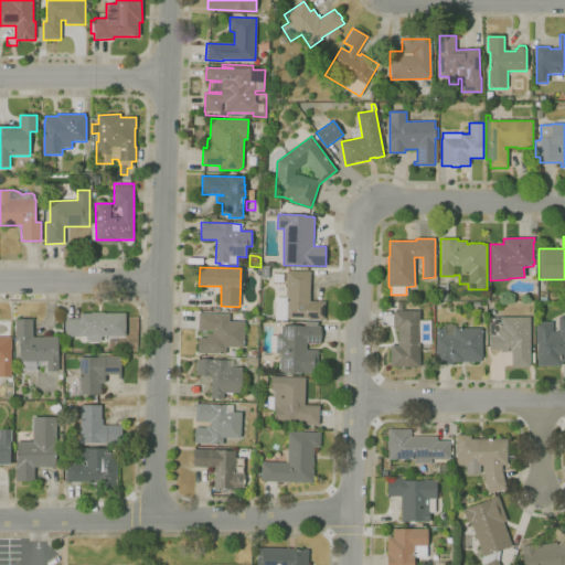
[(324,320),(285,319),(285,316),(279,316),(279,301),(286,301),(287,270),(311,272),(310,301),(326,301),(324,320)]
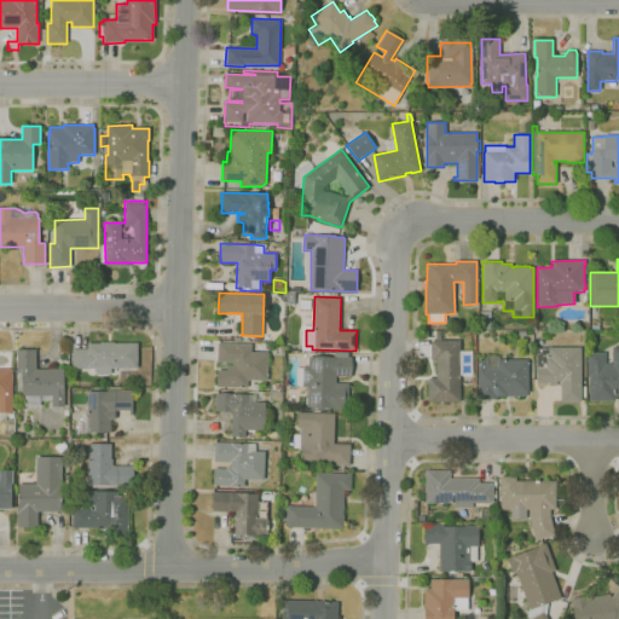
[(490,329),(480,329),(480,312),(490,312),(490,329)]
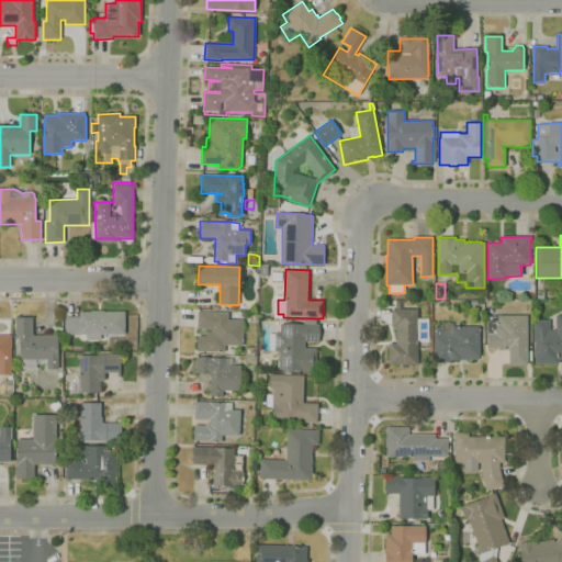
[(417,364),(389,364),(389,344),(396,344),(396,327),(391,327),(391,308),(417,308),(417,364)]
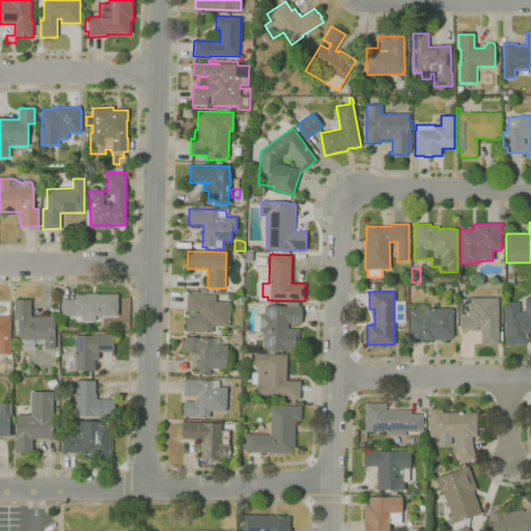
[(95,322),(82,322),(82,316),(62,316),(62,300),(75,299),(75,295),(85,295),(85,294),(98,294),(98,295),(117,295),(118,316),(95,316),(95,322)]
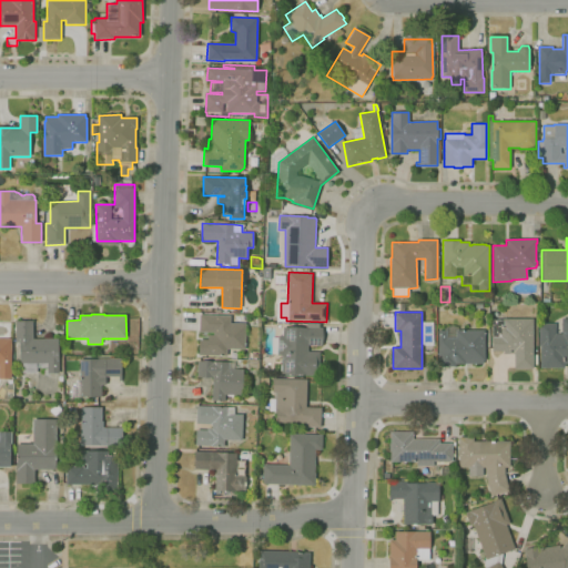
[(226,356),(199,355),(199,340),(208,340),(208,335),(213,335),(214,332),(200,332),(200,314),(231,315),(231,323),(245,324),(245,350),(227,350),(226,356)]
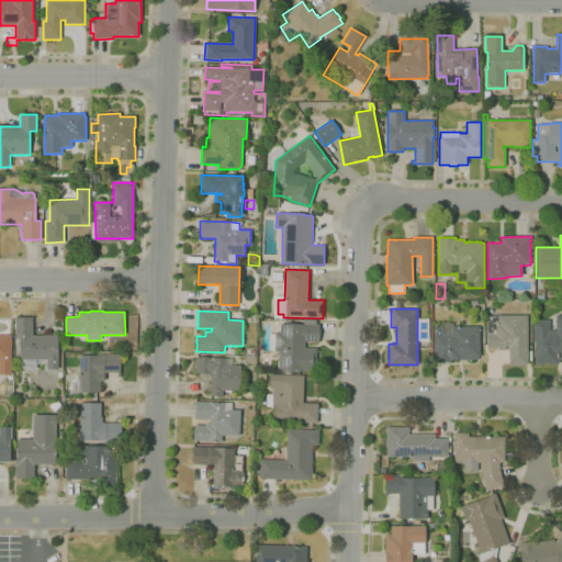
[(527,364),(508,364),(508,350),(497,350),(497,348),(486,348),(486,316),(498,316),(527,315),(527,364)]
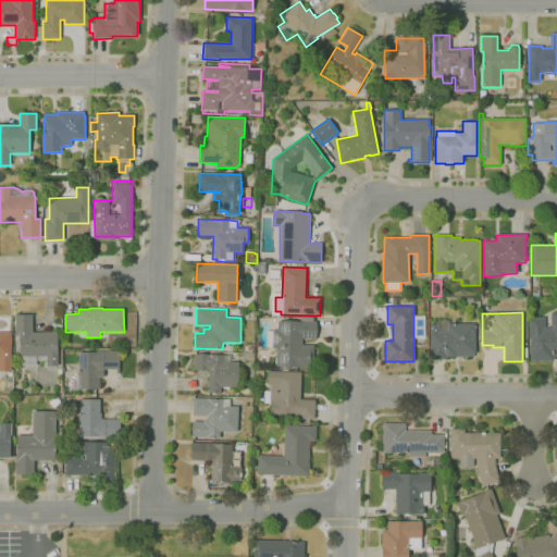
[(554,361),(530,361),(530,339),(529,339),(528,318),(545,318),(545,327),(551,327),(551,312),(556,312),(556,356),(554,356),(554,361)]
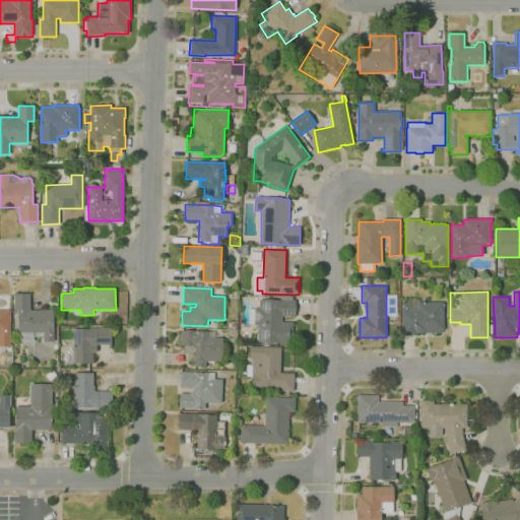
[(54,341),(44,341),(43,336),(35,336),(35,342),(18,342),(18,333),(18,328),(13,328),(13,313),(14,313),(14,294),(30,294),(30,310),(54,310),(54,341)]
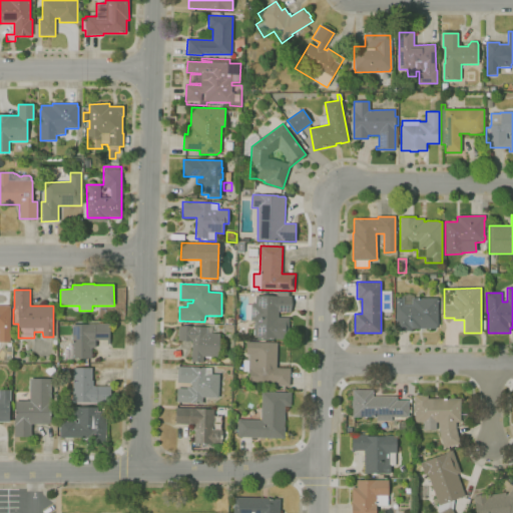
[(289,339),(253,338),(254,321),(250,321),(251,304),(255,304),(255,296),(277,297),(277,292),(289,292),(289,293),(289,296),(292,296),(292,312),(279,312),(278,318),(289,318),(289,339)]
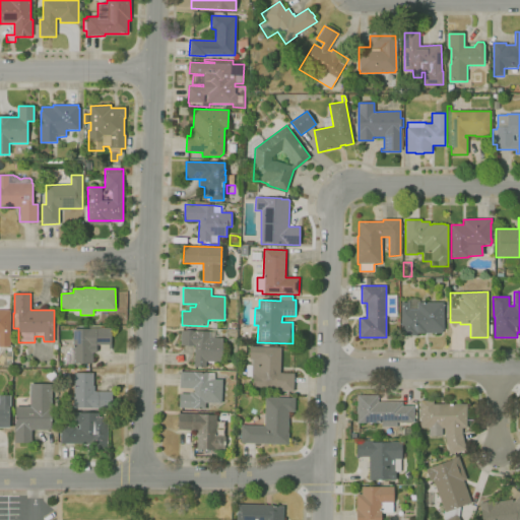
[(416,336),(401,336),(401,303),(407,302),(407,300),(408,300),(410,300),(410,299),(417,299),(417,300),(419,300),(419,303),(444,302),(444,330),(443,330),(443,333),(416,333),(416,336)]
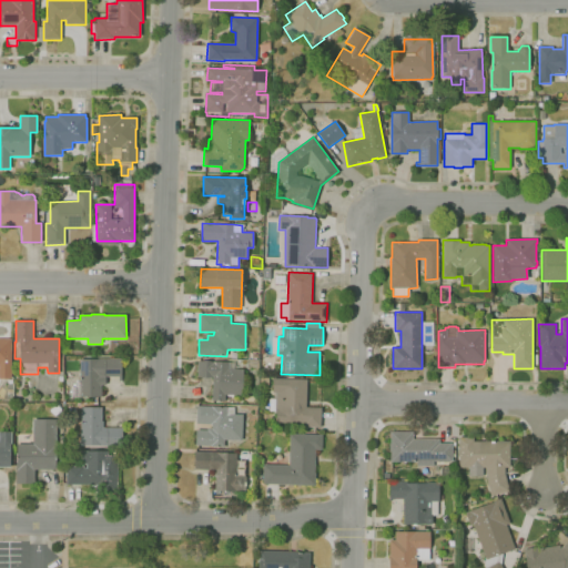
[(0,338),(11,338),(11,379),(0,379),(0,338)]
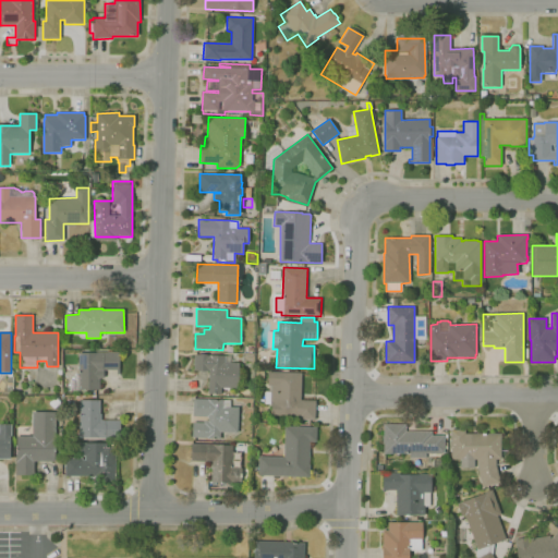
[(80,390),(70,391),(70,379),(74,379),(74,373),(77,373),(77,353),(97,353),(97,352),(107,352),(107,351),(112,351),(112,352),(119,352),(119,375),(117,375),(117,370),(104,370),(104,378),(99,378),(99,390),(80,390)]
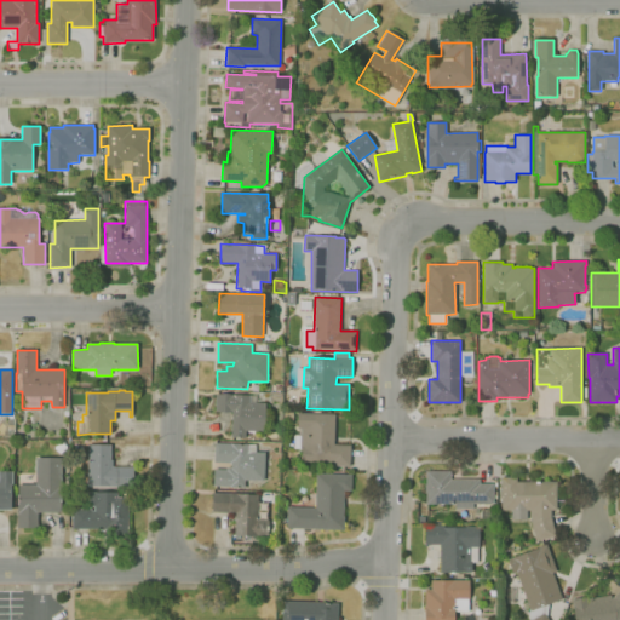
[(246,438),(231,437),(233,412),(216,412),(216,395),(256,396),(256,403),(265,403),(265,431),(246,431),(246,438)]
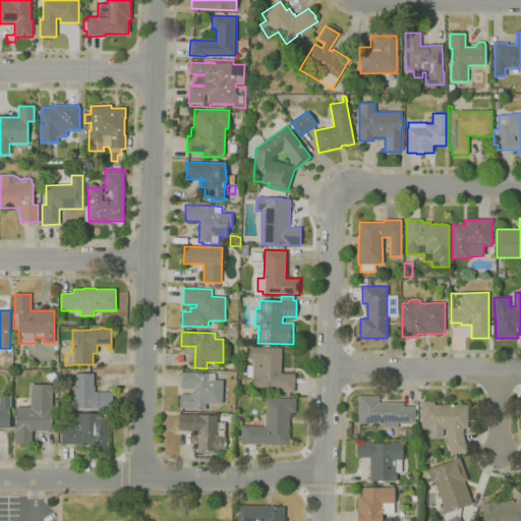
[(249,340),(242,340),(242,332),(250,332),(249,340)]
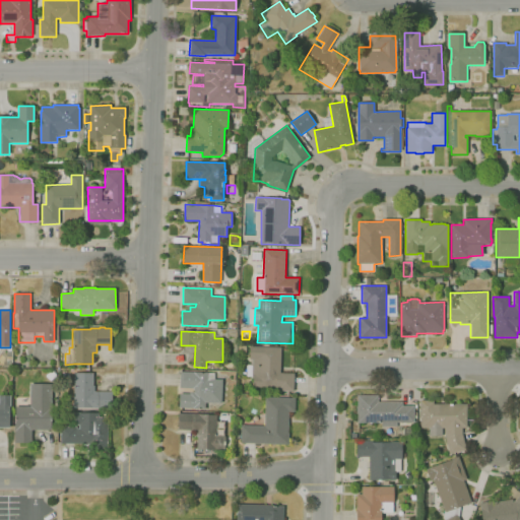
[(294,392),(276,391),(276,388),(252,388),(252,377),(246,377),(247,365),(252,365),(253,360),(250,360),(250,346),(281,347),(280,373),(294,373),(294,392)]
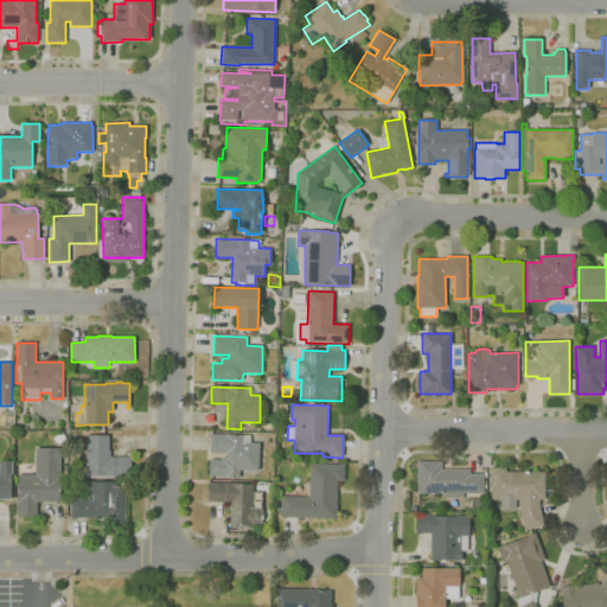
[(58,445),(53,439),(59,433),(65,439),(58,445)]
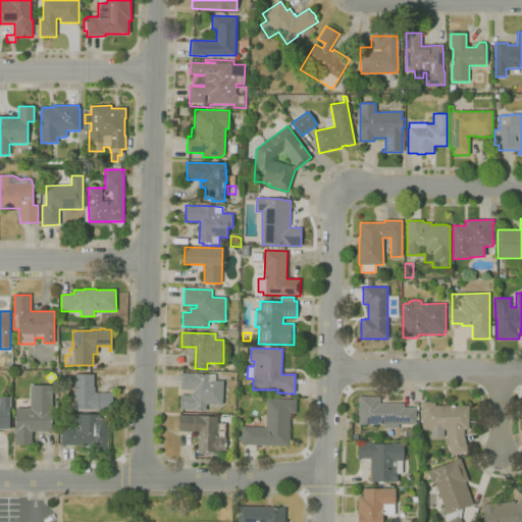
[(206,411),(194,411),(194,410),(179,409),(179,395),(184,395),(184,389),(180,389),(181,373),(215,374),(215,380),(223,381),(222,405),(206,405),(206,411)]
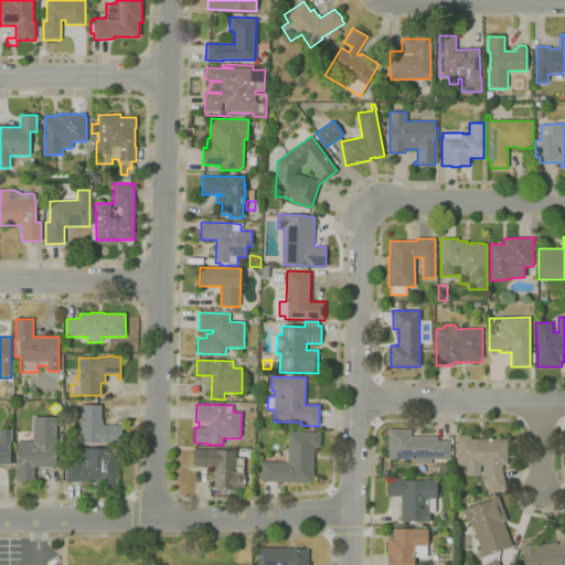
[(121,443),(81,443),(81,405),(100,405),(100,419),(103,419),(102,425),(121,425),(121,443)]
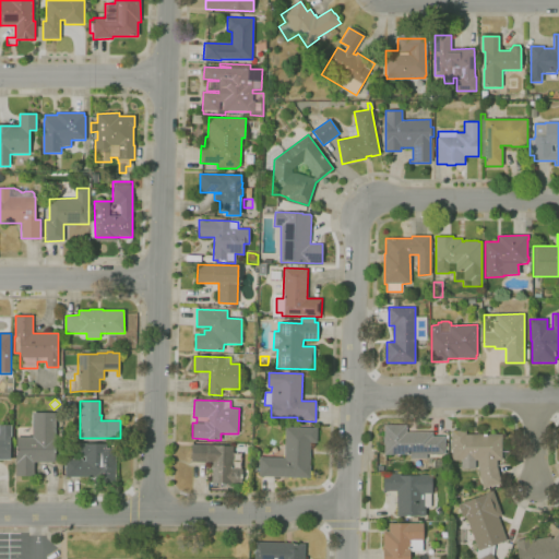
[(39,476),(15,476),(15,464),(16,464),(16,437),(32,437),(33,412),(56,413),(55,463),(34,462),(34,474),(39,474),(39,476)]
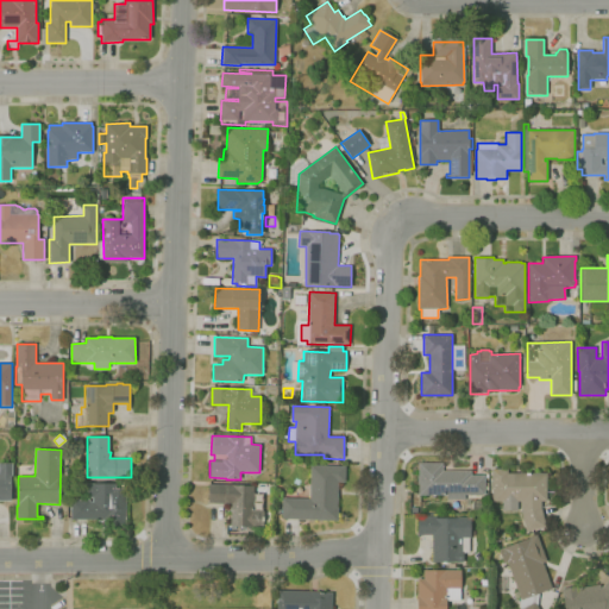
[(0,463),(12,463),(12,476),(11,476),(11,501),(0,501),(0,463)]
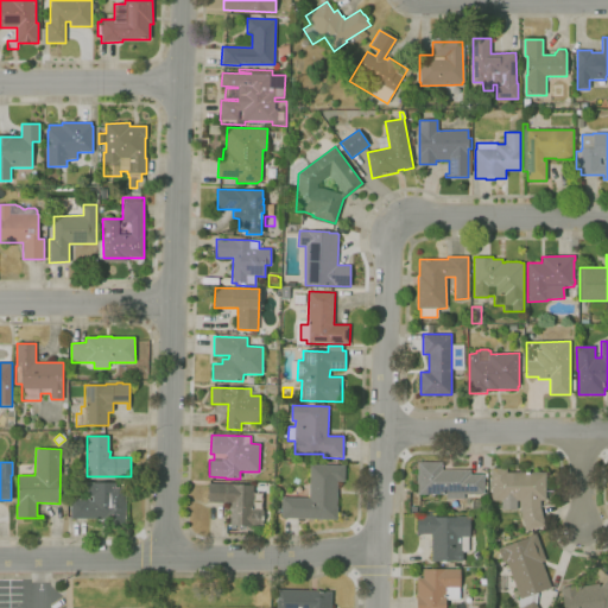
[(464,499),(445,499),(445,494),(418,494),(418,483),(417,483),(417,475),(418,475),(418,463),(442,462),(442,470),(470,470),(470,474),(483,474),(483,494),(464,494),(464,499)]
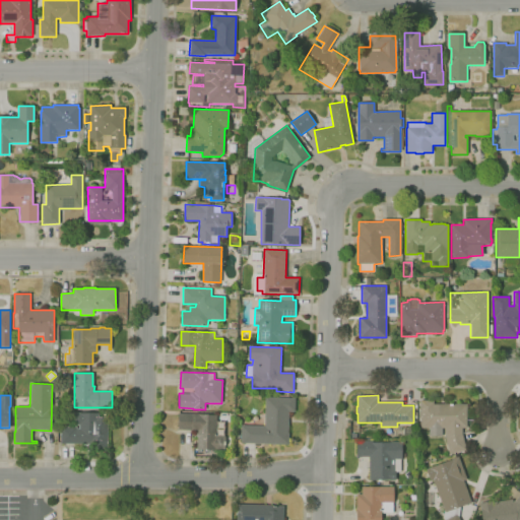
[(288,445),(241,443),(241,425),(264,426),(265,397),(295,398),(295,411),(288,411),(287,434),(289,434),(288,445)]
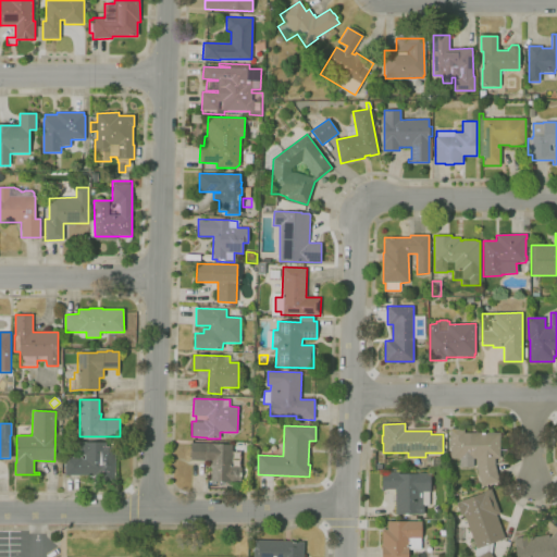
[(481,486),(477,469),(477,459),(449,459),(449,429),(462,429),(462,433),(499,433),(499,458),(495,458),(495,463),(499,482),(481,486)]
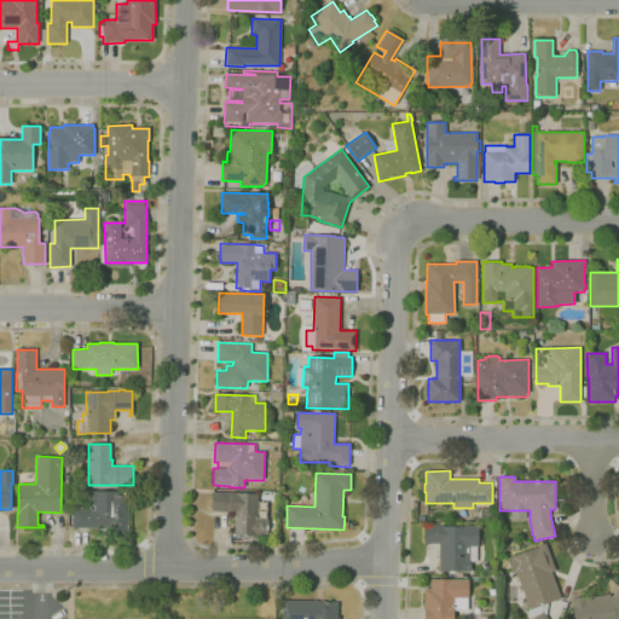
[(128,537),(106,537),(106,528),(73,528),(73,508),(92,508),(92,510),(94,510),(94,505),(91,505),(91,491),(117,491),(117,496),(127,496),(128,537)]
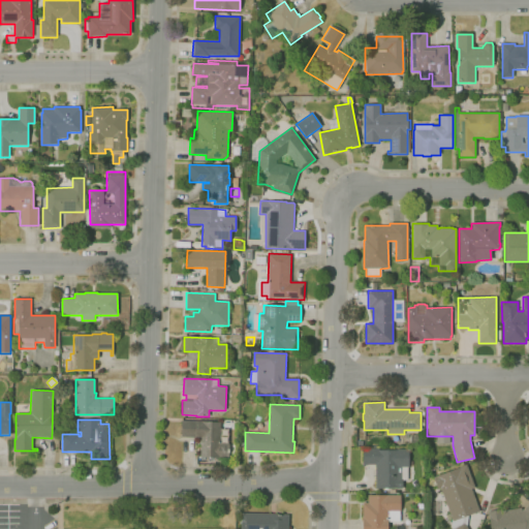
[(228,459),(200,457),(200,445),(199,445),(200,438),(181,437),(182,421),(220,423),(219,443),(228,443),(228,459)]
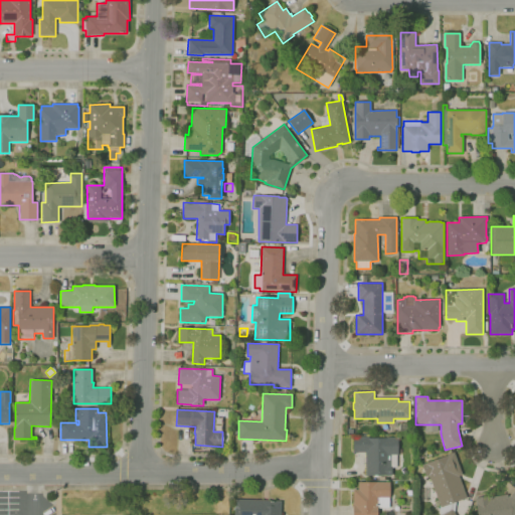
[(391,475),(365,476),(365,453),(355,453),(355,454),(353,454),(353,437),(369,437),(369,438),(397,438),(398,468),(391,468),(391,475)]
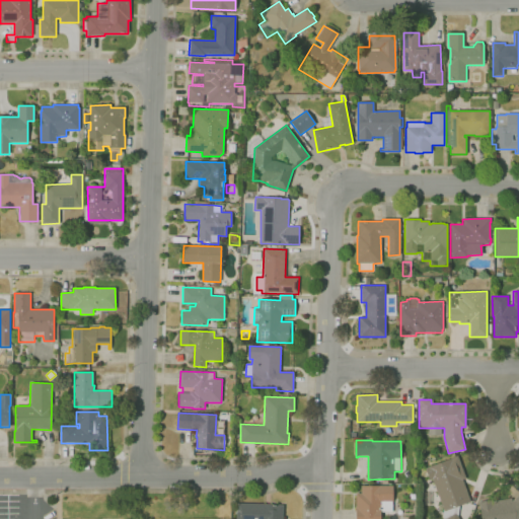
[(429,480),(425,468),(451,459),(451,458),(457,456),(465,478),(462,479),(470,502),(459,506),(444,512),(443,511),(432,479),(429,480)]
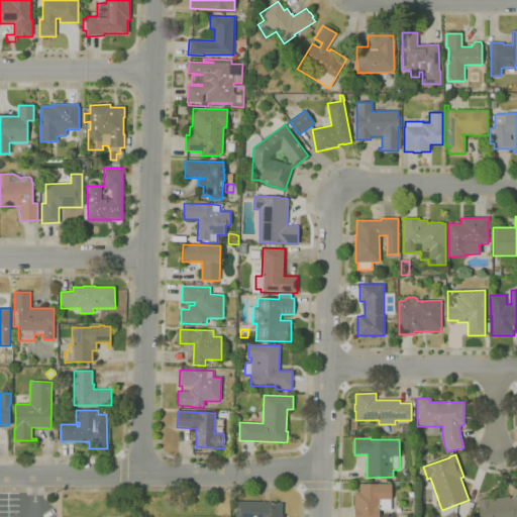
[(379,516),(353,516),(353,491),(359,491),(359,484),(391,484),(391,499),(391,510),(379,510),(379,516)]
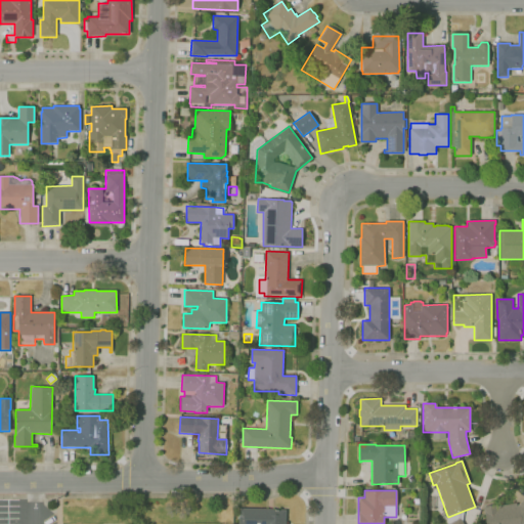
[(523,523),(486,523),(484,508),(497,505),(497,507),(516,504),(517,506),(523,499),(523,523)]
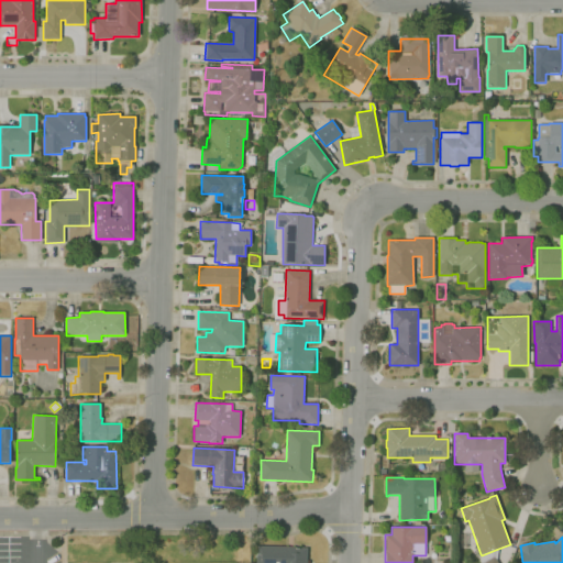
[(256,562),(256,547),(307,548),(307,562),(256,562)]
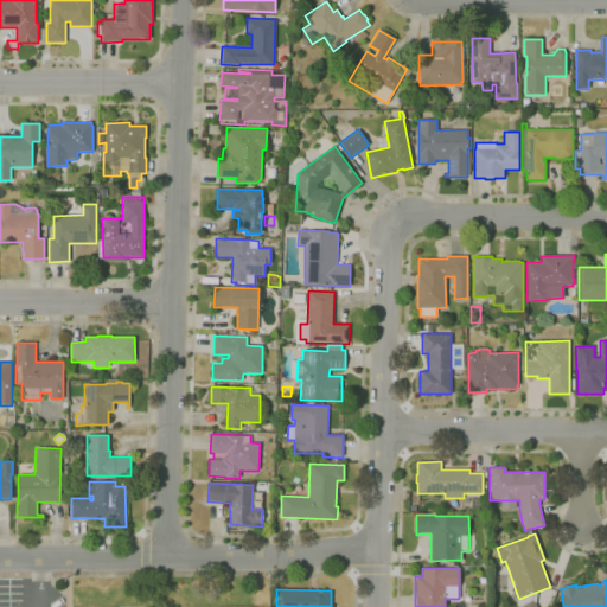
[(535,604),(536,606),(518,606),(518,598),(519,599),(537,592),(535,604)]
